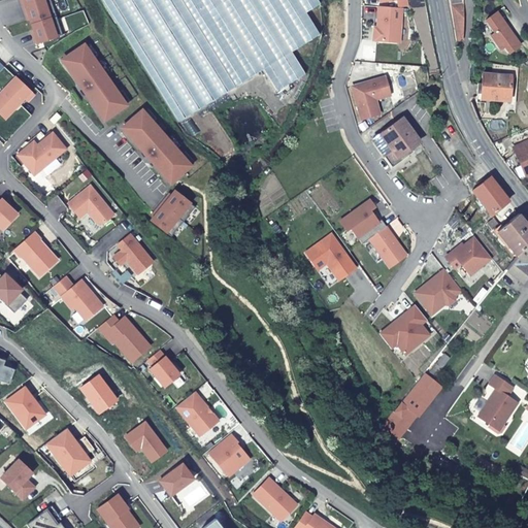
[(22,0),(28,15),(30,14),(31,19),(34,29),(35,33),(33,33),(36,42),(63,34),(52,0),(22,0)]
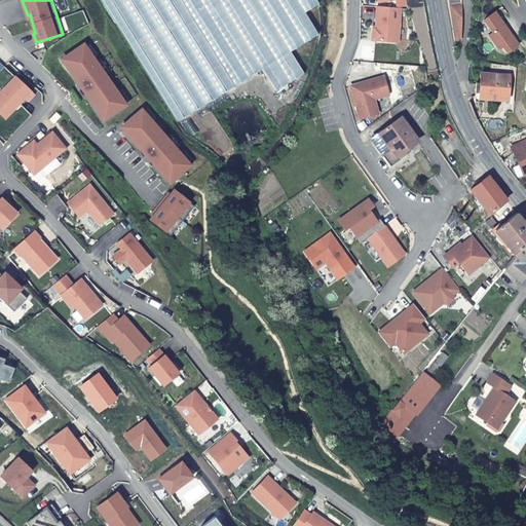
[(100,0),(142,70),(175,125),(232,88),(261,70),(275,92),(305,76),(292,49),(318,35),(305,10),(320,2),(317,0),(100,0)]
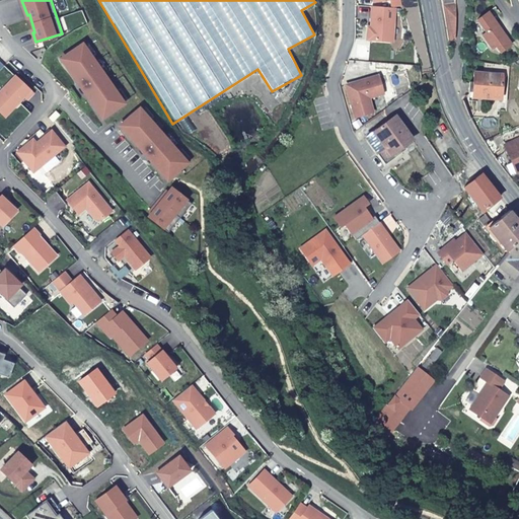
[(395,10),(372,8),(370,28),(369,41),(391,44),(395,10)]
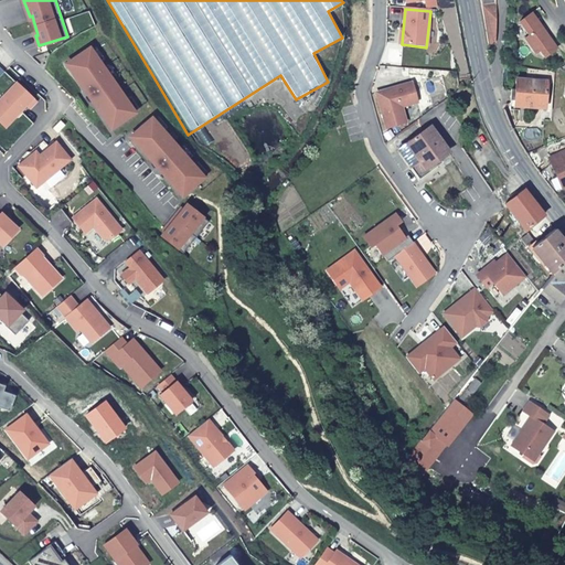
[(492,40),(494,14),(479,16),(484,41),(492,40)]
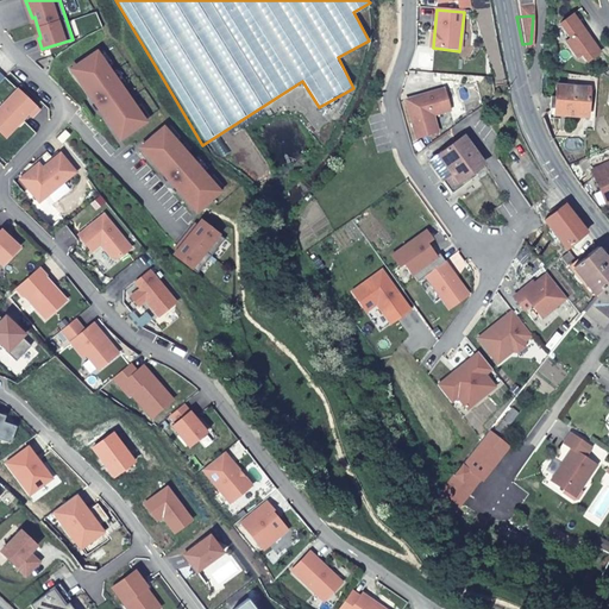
[(579,62),(583,67),(596,57),(572,22),(558,31),(569,45),(563,49),(575,66),(579,62)]
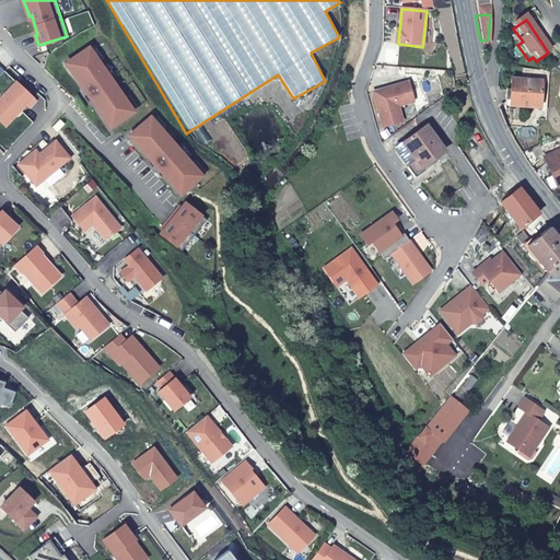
[(90,47),(67,62),(80,82),(84,80),(89,88),(85,90),(91,97),(94,95),(101,105),(96,107),(111,128),(135,112),(90,47)]
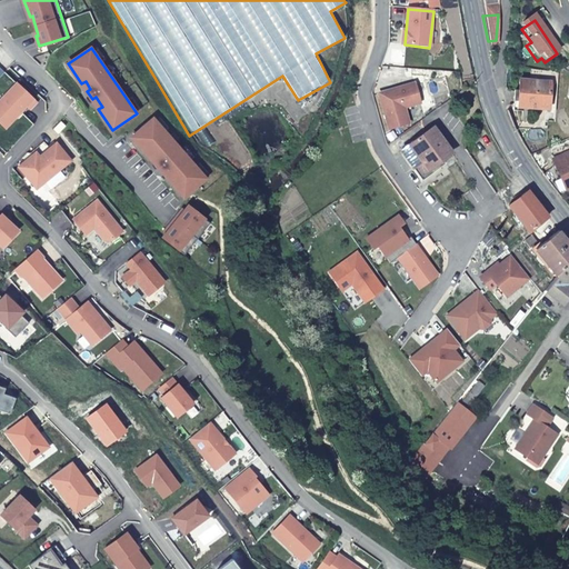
[(17,81),(0,99),(0,119),(7,126),(28,103),(31,107),(37,100),(17,81)]
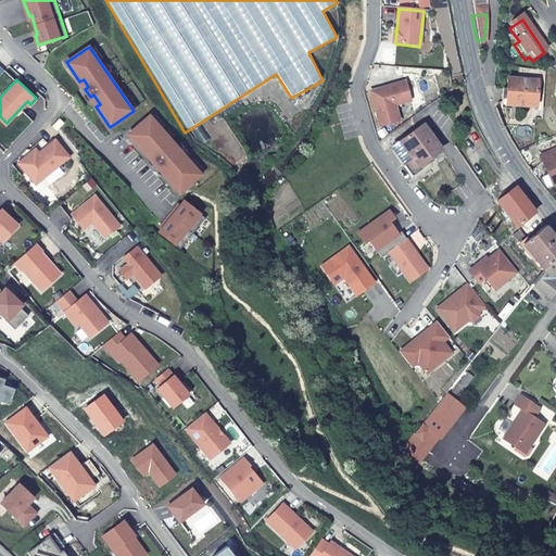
[(503,103),(530,110),(534,85),(507,79),(503,103)]
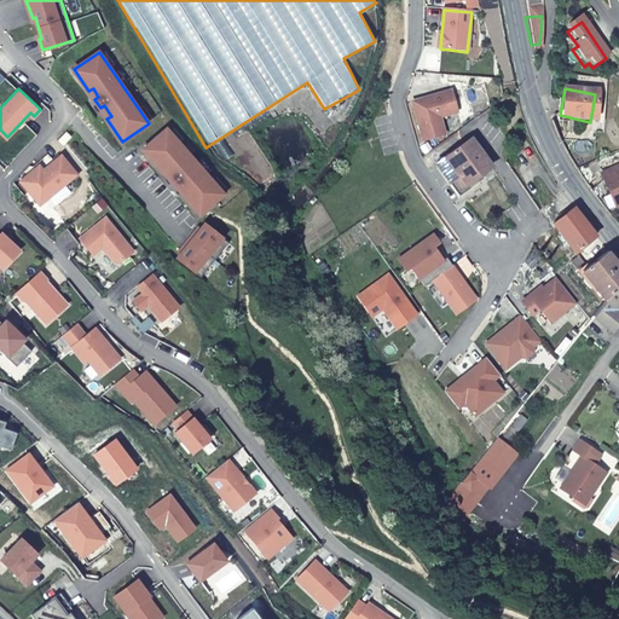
[(411,102),(422,140),(444,134),(439,117),(457,111),(451,90),(411,102)]
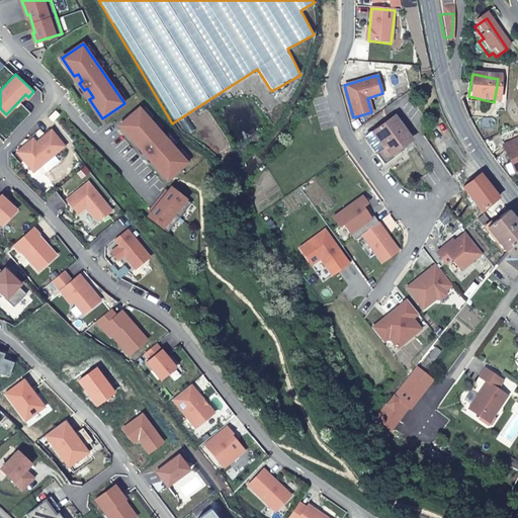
[(140,107),(119,124),(135,142),(138,139),(145,148),(142,150),(148,156),(151,154),(156,160),(153,163),(167,179),(187,162),(140,107)]
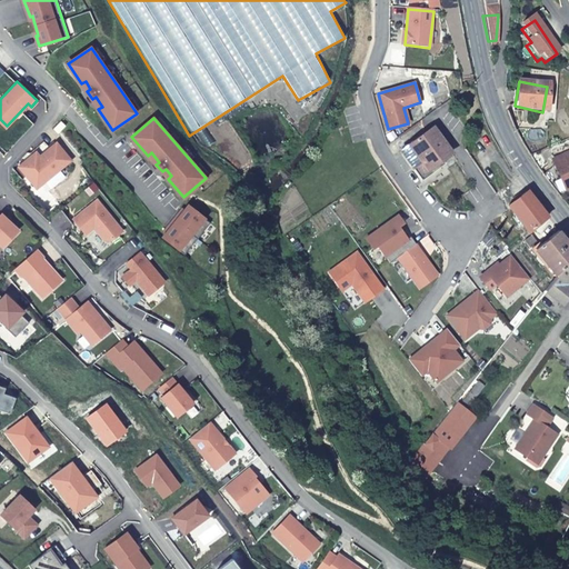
[(61,121),(53,129),(58,133),(66,126),(61,121)]
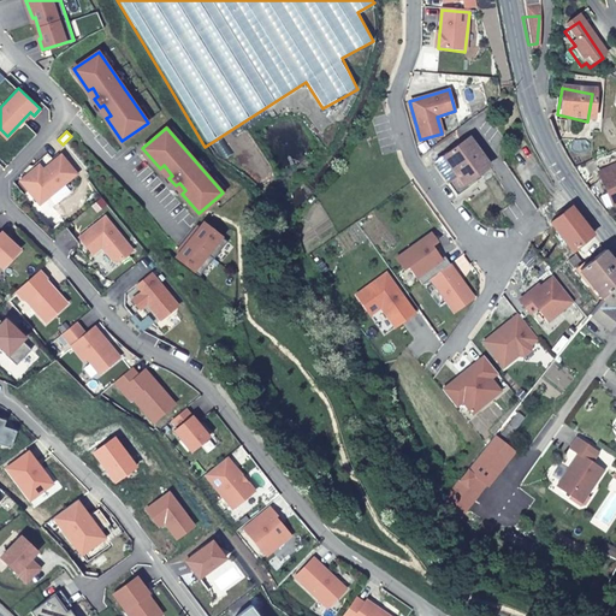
[(466,142),(440,161),(461,188),(485,169),(466,142)]
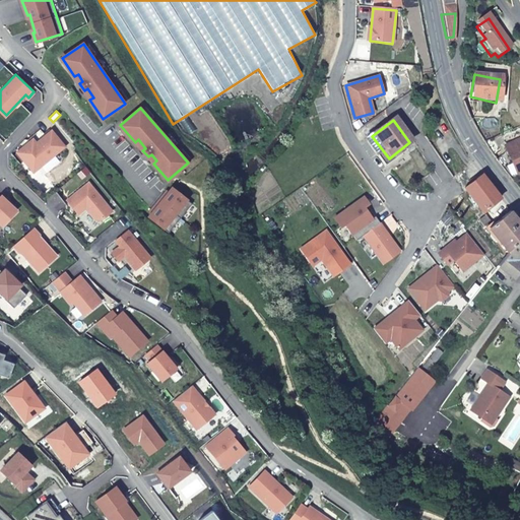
[(64,146),(52,131),(37,143),(34,145),(30,141),(17,152),(34,172),(64,146)]
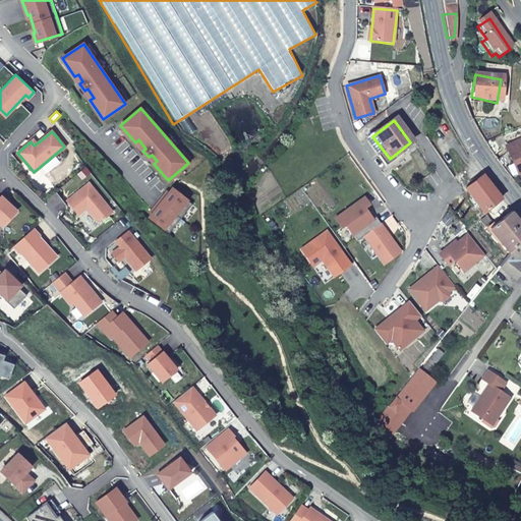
[(510,156),(518,172),(520,170),(520,138),(506,148),(510,156)]
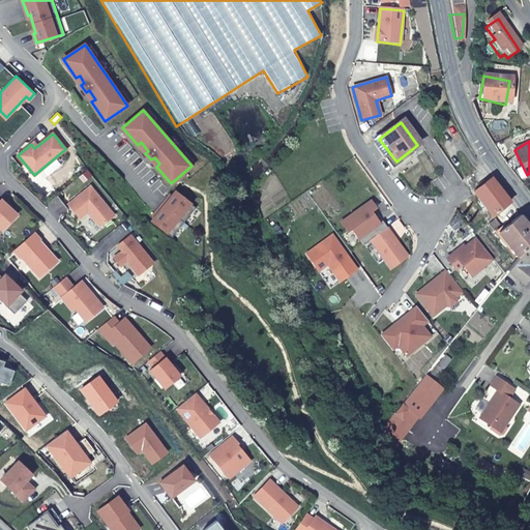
[(522,177),(527,175),(519,158),(513,162),(522,177)]
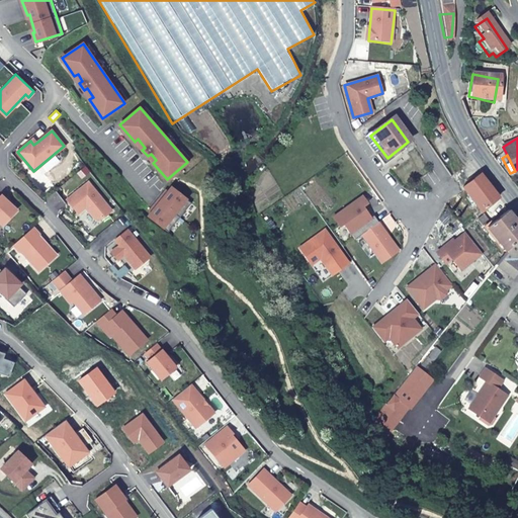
[(498,198),(469,163),(458,171),(465,181),(459,185),(481,211),(498,198)]
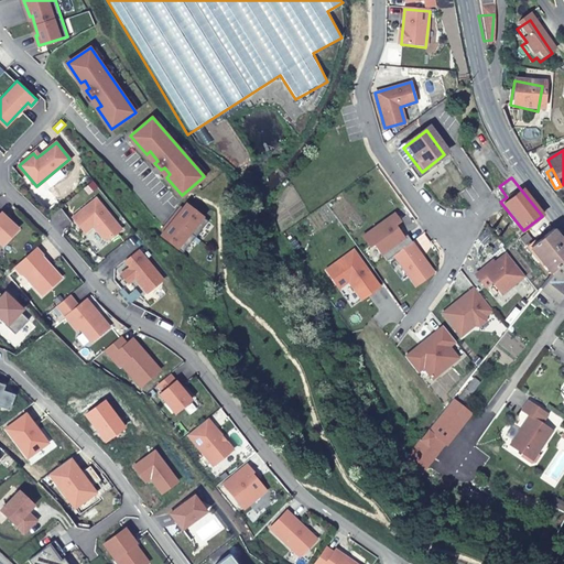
[(121,229),(96,198),(73,217),(85,231),(94,225),(104,237),(110,238),(121,229)]
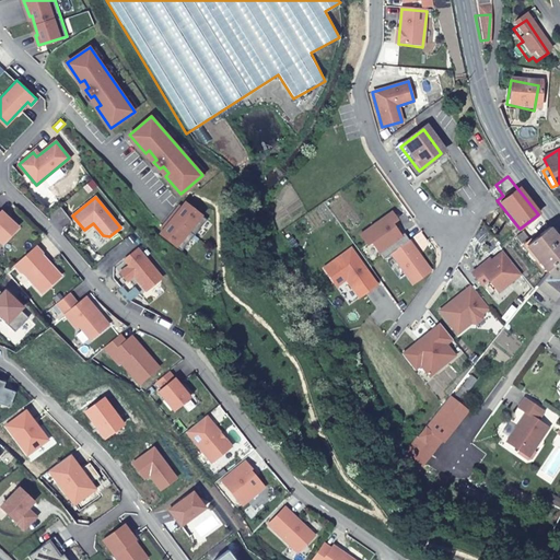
[(207,219),(185,201),(181,207),(178,210),(177,208),(165,223),(166,225),(164,228),(161,233),(182,251),(207,219)]
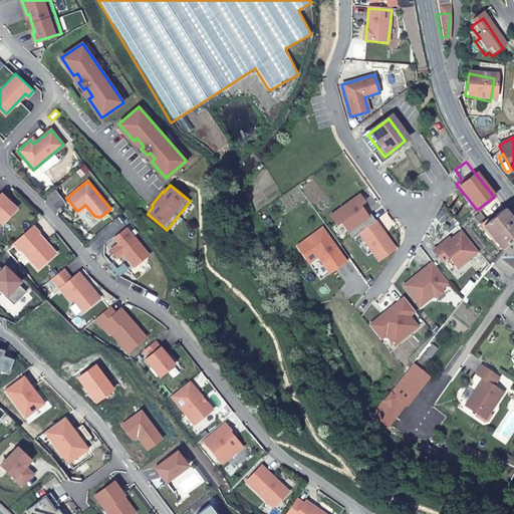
[(0,194),(0,220),(3,223),(17,208),(1,193),(0,194)]
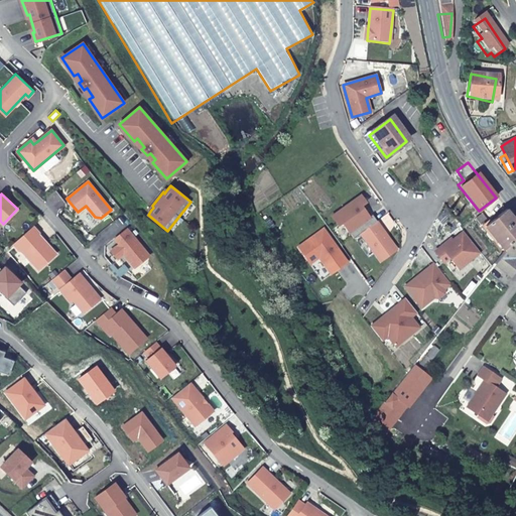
[(360,233),(376,222),(372,215),(369,217),(361,206),(366,203),(361,196),(332,217),(338,225),(342,223),(353,238),(360,233)]
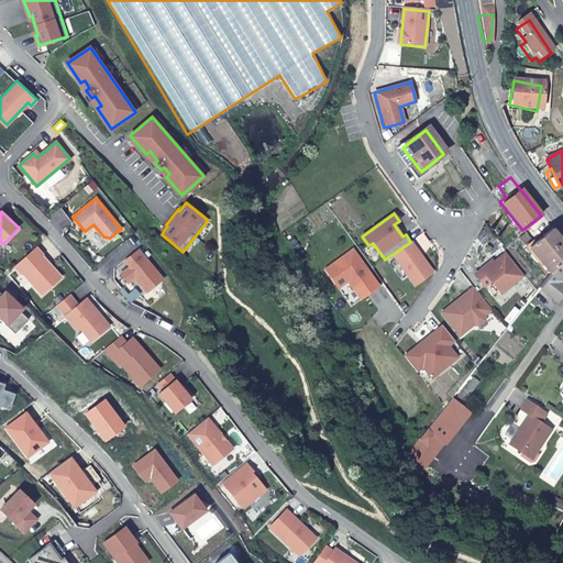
[(523,239),(545,267),(562,254),(562,241),(550,227),(533,240),(529,234),(523,239)]
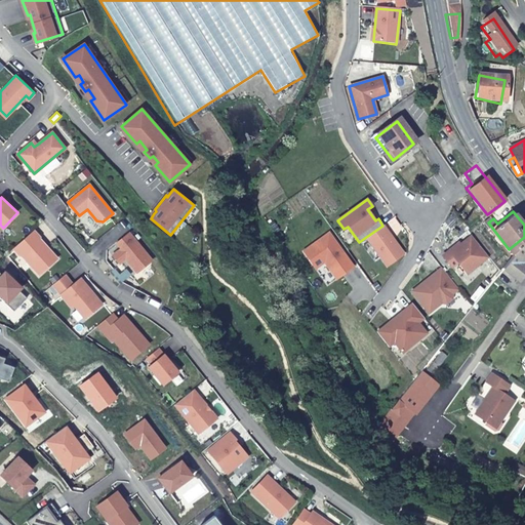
[(382,226),(366,237),(387,266),(403,254),(382,226)]
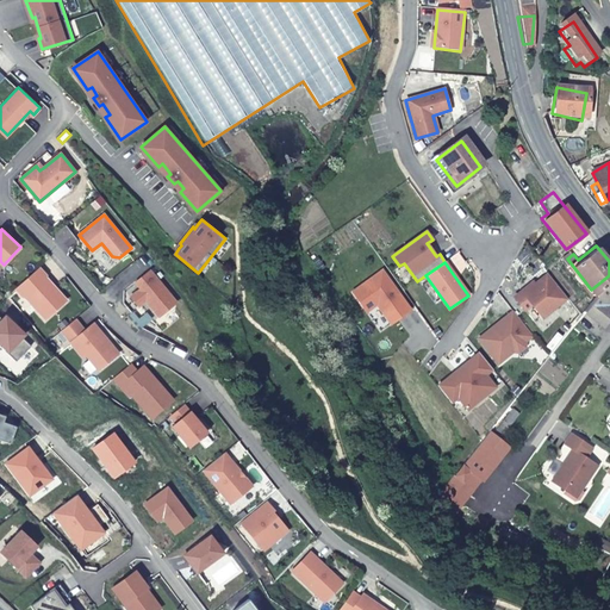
[(39,267),(17,287),(24,296),(25,294),(37,307),(47,318),(67,300),(45,277),(47,275),(39,267)]
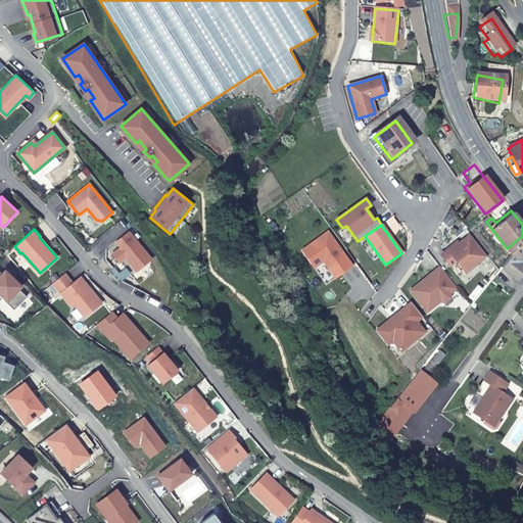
[(112,253),(119,262),(125,256),(137,271),(151,258),(129,232),(116,241),(121,246),(112,253)]
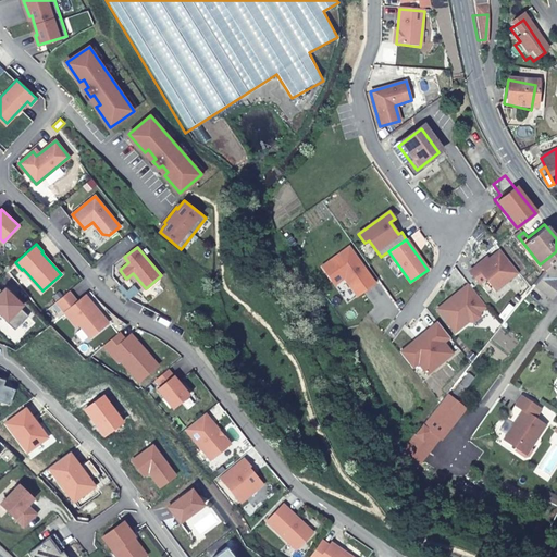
[(348,247),(322,267),(334,284),(344,277),(355,292),(364,285),(367,288),(374,283),(348,247)]
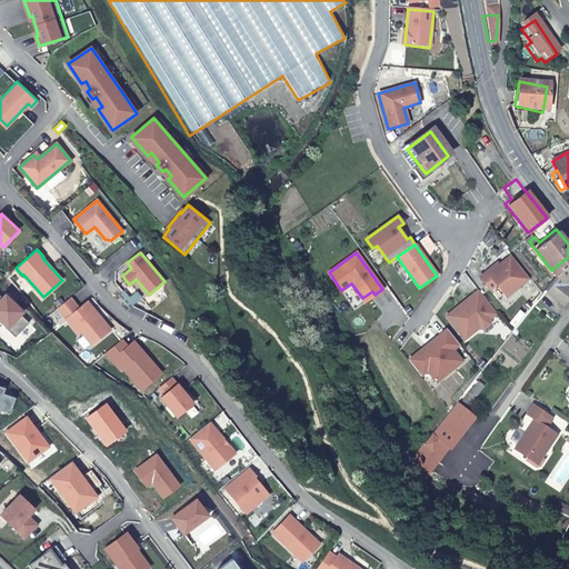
[(496,283),(506,295),(529,276),(511,255),(499,266),(489,273),(487,271),(480,277),(489,288),(496,283)]
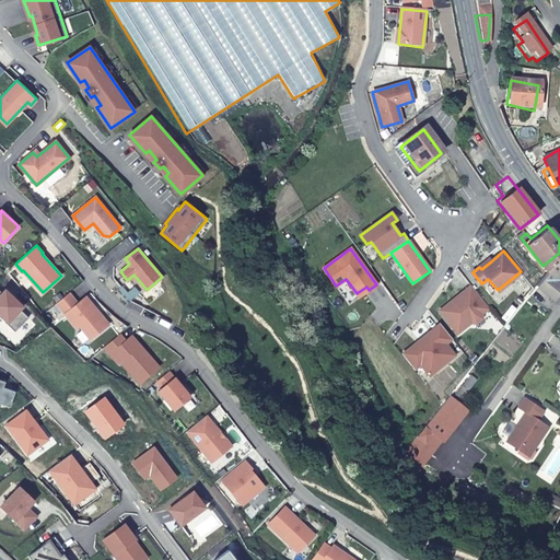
[(546,270),(535,284),(551,299),(559,288),(559,277),(555,273),(559,267),(559,253),(543,266),(546,270)]
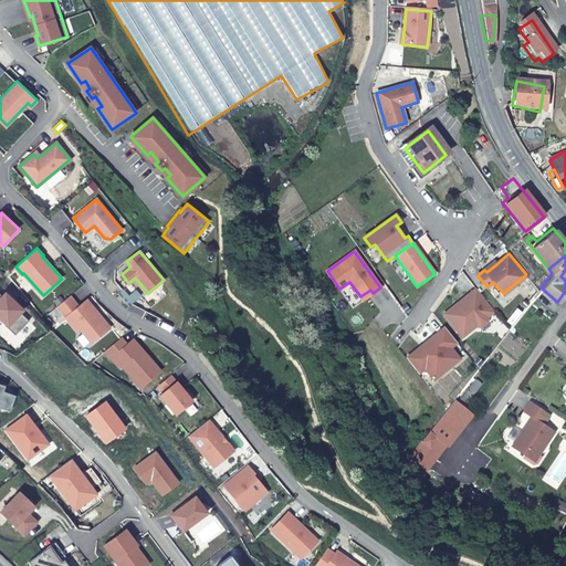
[(494,262),(484,270),(486,272),(496,264),(494,262)]
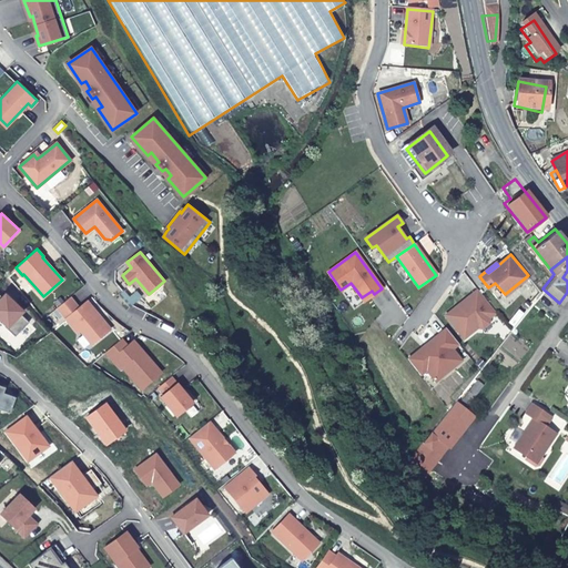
[(466,298),(446,315),(464,337),(477,327),(483,327),(488,323),(489,317),(496,312),(478,288),(470,295),(473,298),(469,302),(466,298)]
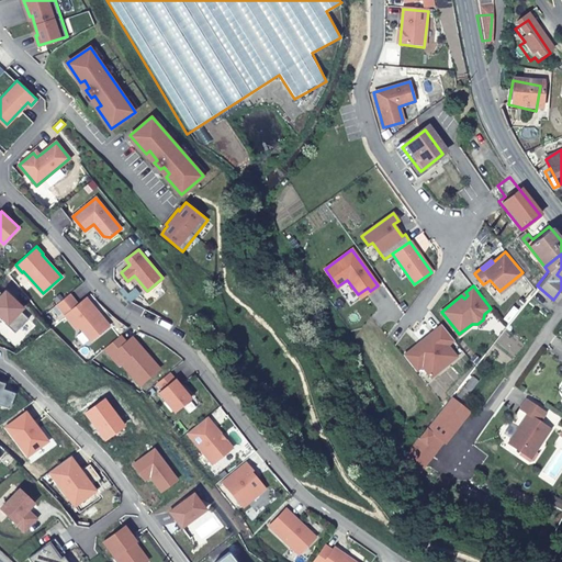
[(370,291),(368,288),(358,294),(360,299),(370,291)]
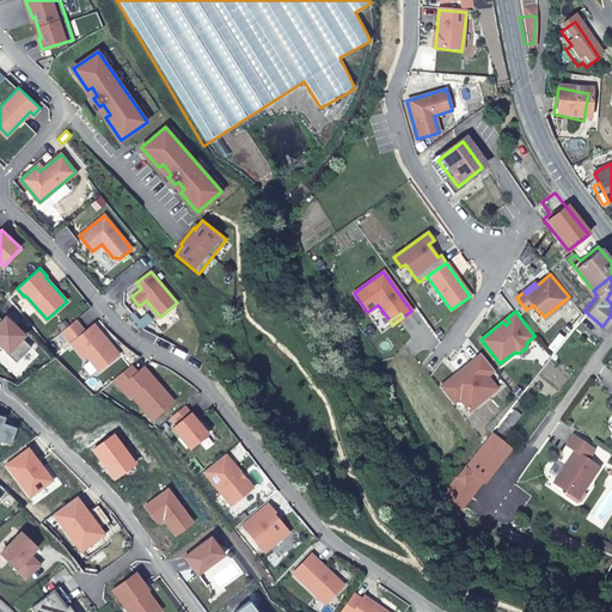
[(0,342),(8,350),(7,353),(17,361),(31,346),(23,337),(25,335),(6,316),(2,319),(0,317),(0,342)]
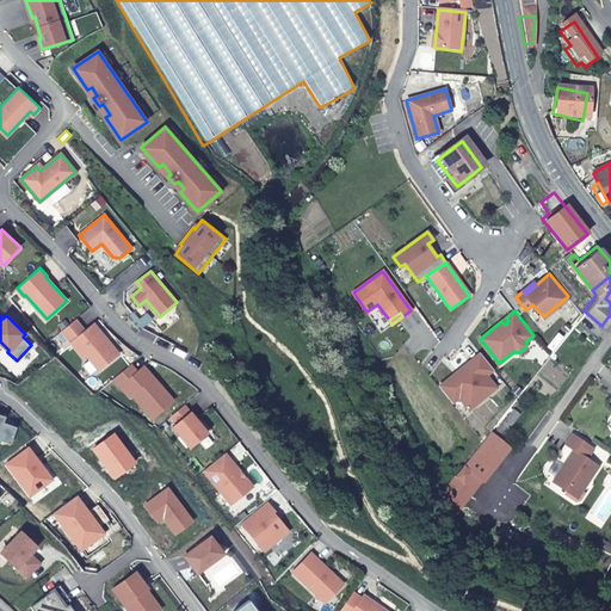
[(75,319),(62,329),(84,356),(86,353),(99,369),(118,353),(94,323),(85,331),(75,319)]
